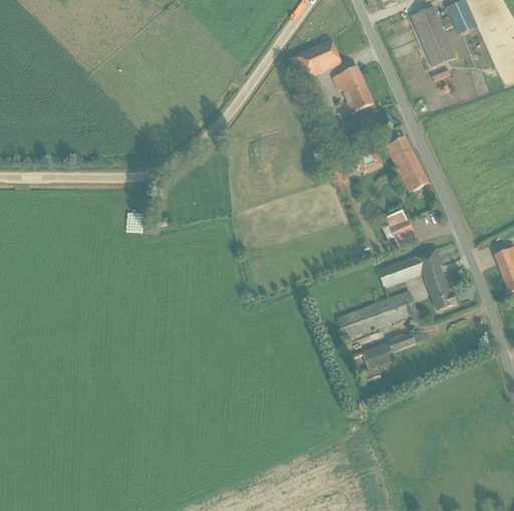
[(465,2),(448,8),(458,32),(475,24),(465,2)]
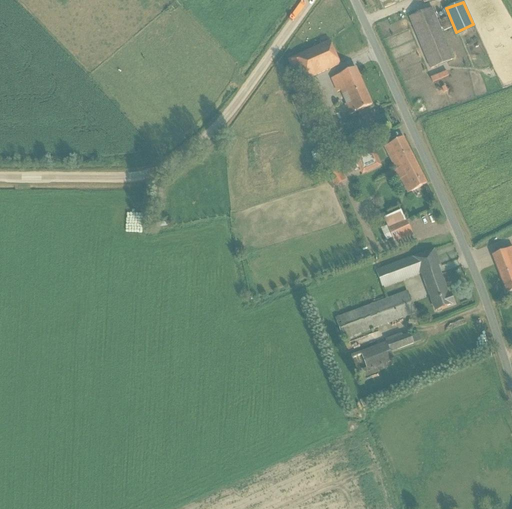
[(432,5),(409,15),(430,67),(454,57),(432,5)]
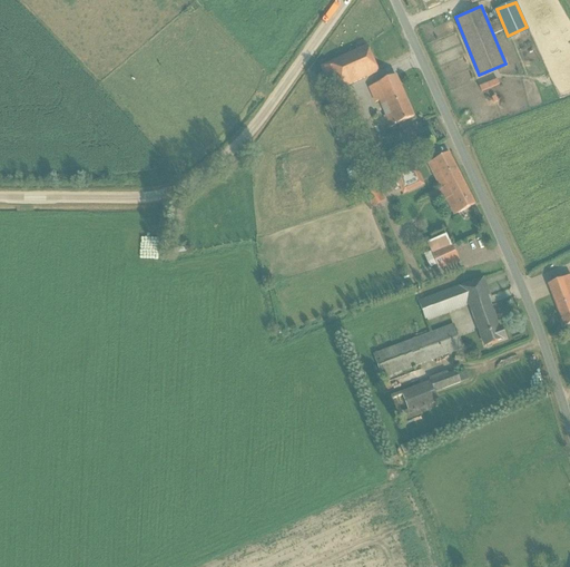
[(321,64),(333,89),(379,69),(366,44),(321,64)]
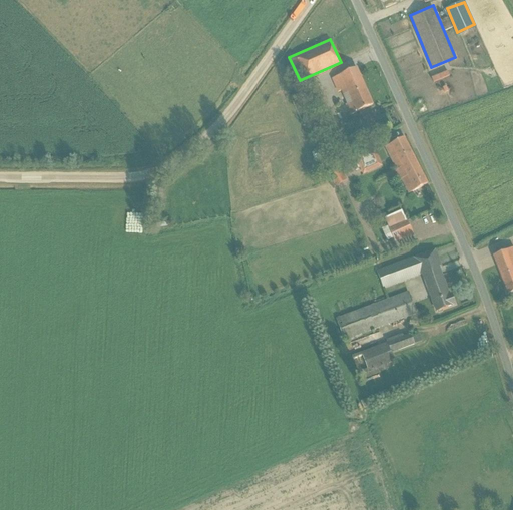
[(350,113),(373,103),(356,66),(331,77),(337,90),(341,89),(347,102),(345,103),(350,113)]
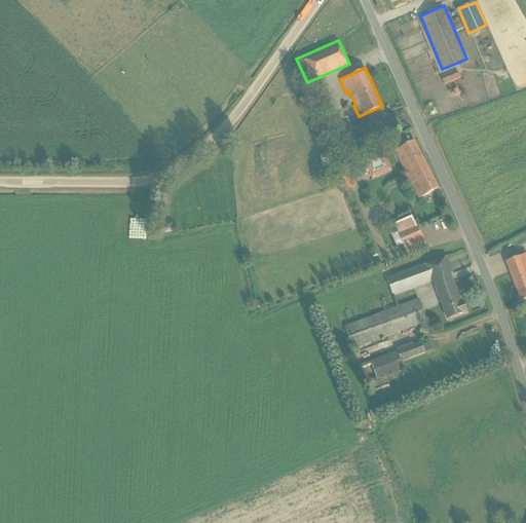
[(373,143),(367,133),(340,149),(346,159),(361,150),(361,151),(373,143)]
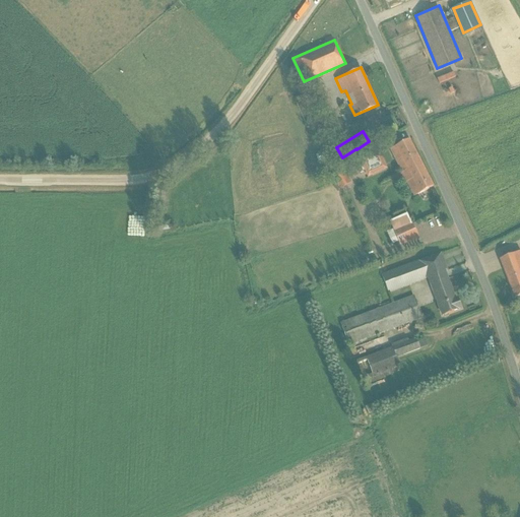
[(414,194),(433,184),(408,137),(389,147),(401,170),(400,171),(405,180),(406,179),(414,194)]
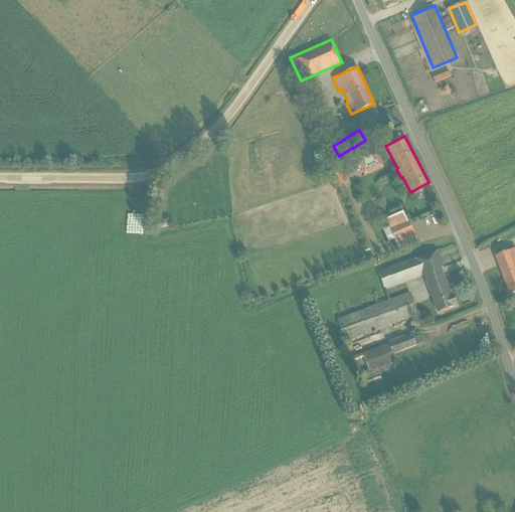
[(364,174),(383,165),(374,144),(354,153),(355,156),(356,155),(358,160),(357,160),(364,174)]
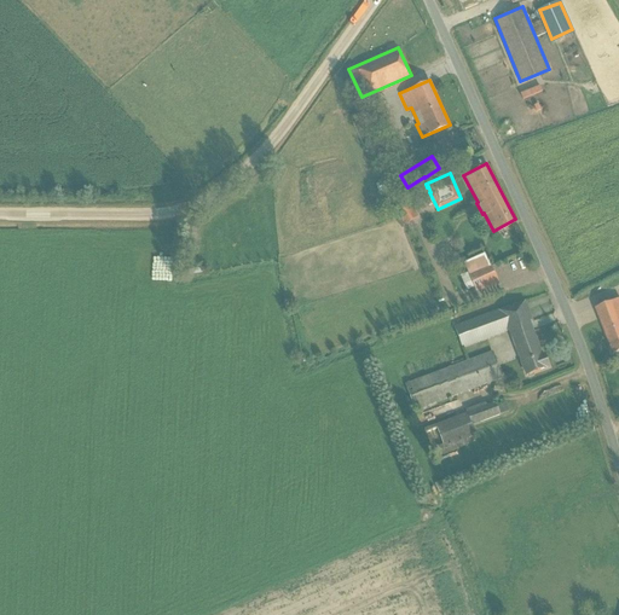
[(394,208),(406,224),(420,214),(412,204),(411,206),(406,199),(394,208)]
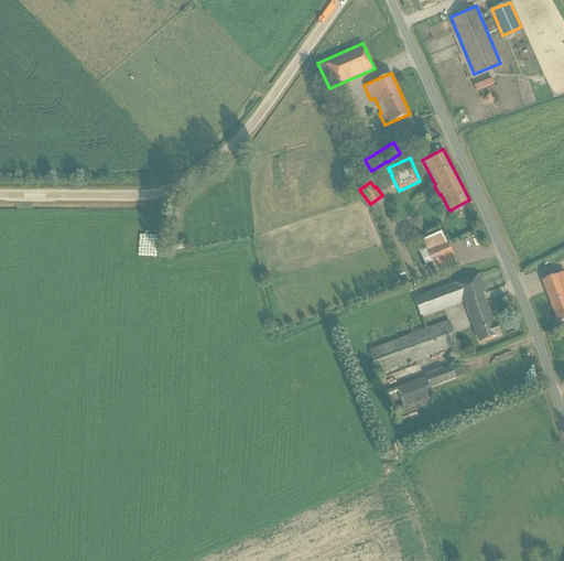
[(434,263),(455,258),(447,241),(442,229),(423,237),(434,263)]
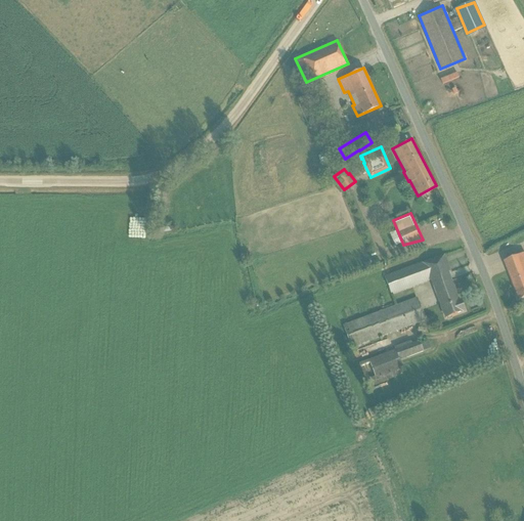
[(395,244),(401,242),(395,229),(389,231),(395,244)]
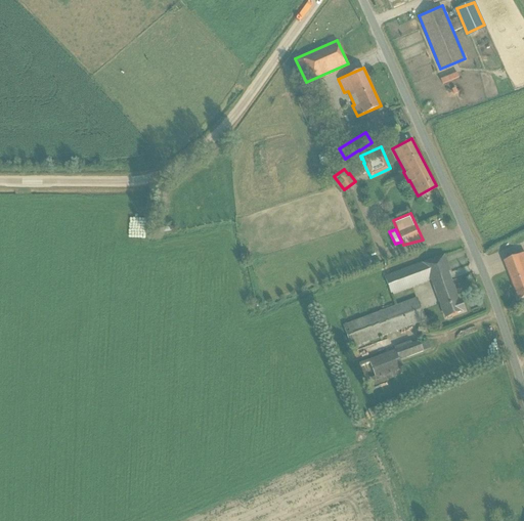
[(523,251),(504,259),(518,298),(523,295),(523,251)]
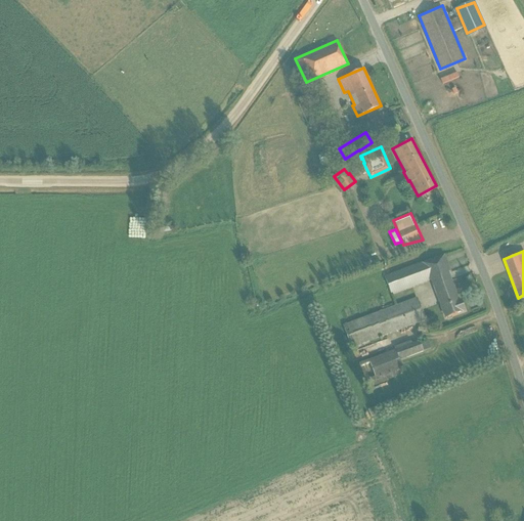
[(450,270),(444,253),(385,274),(391,293),(429,279),(429,278),(450,270)]
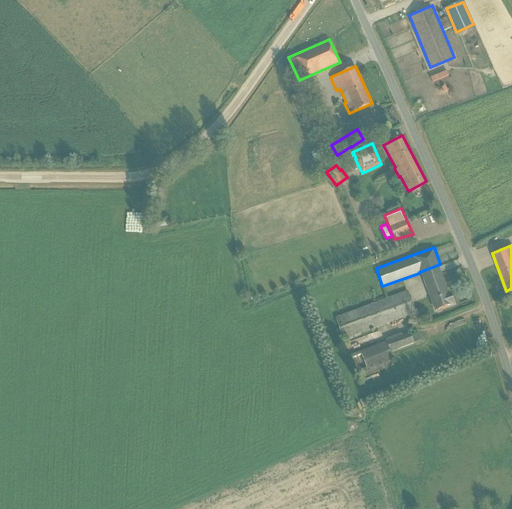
[(434,309),(454,301),(450,292),(448,293),(440,272),(423,278),(434,309)]
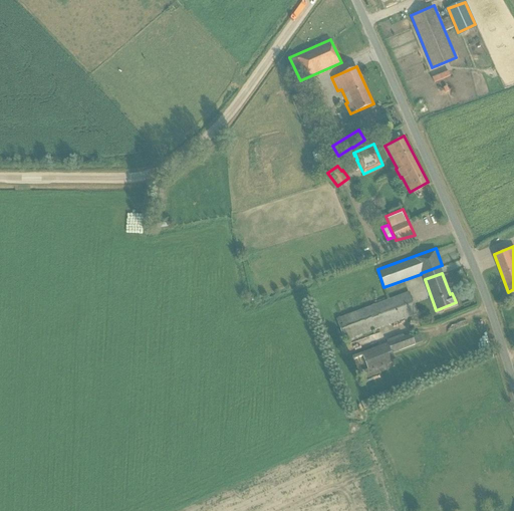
[(409,290),(336,316),(345,339),(417,312),(409,290)]
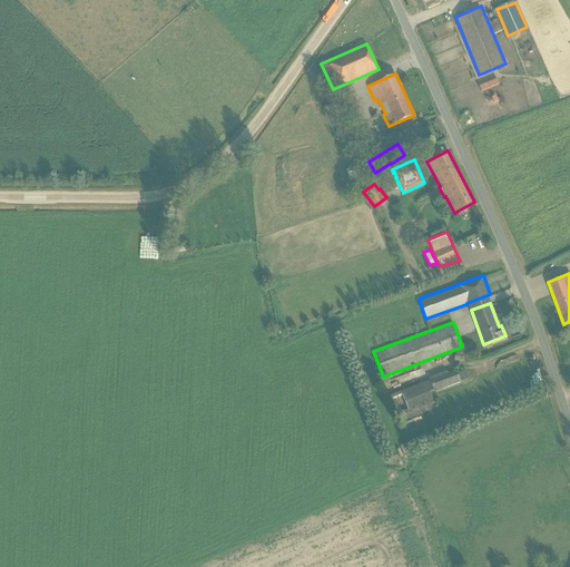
[(430,378),(390,393),(399,414),(401,413),(402,419),(433,407),(431,402),(440,399),(436,390),(470,377),(467,368),(457,371),(457,368),(448,371),(446,369),(429,375),(430,378)]
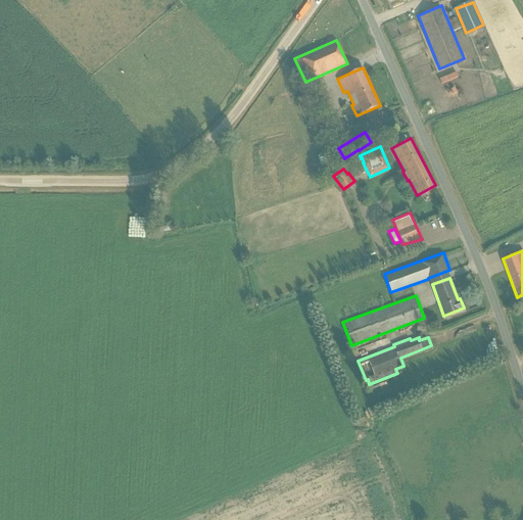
[(383,407),(410,395),(407,389),(381,402),(383,407)]
